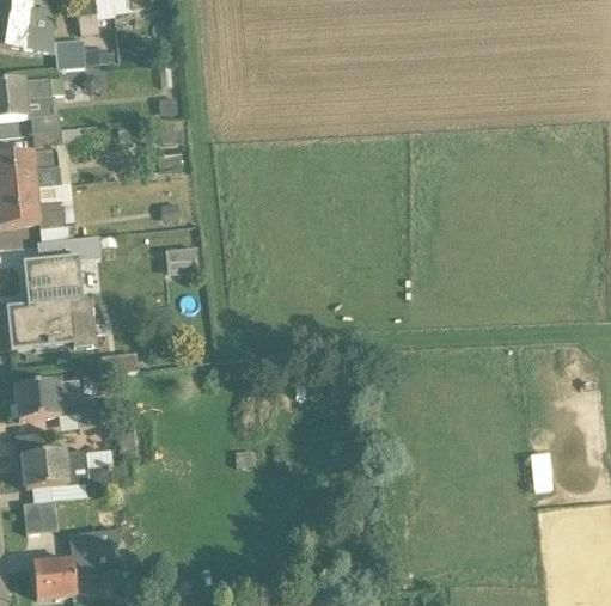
[(31,1),(25,0),(0,0),(0,43),(24,48),(24,47),(44,50),(44,49),(48,32),(43,31),(46,19),(40,18),(42,5),(31,2),(31,1)]
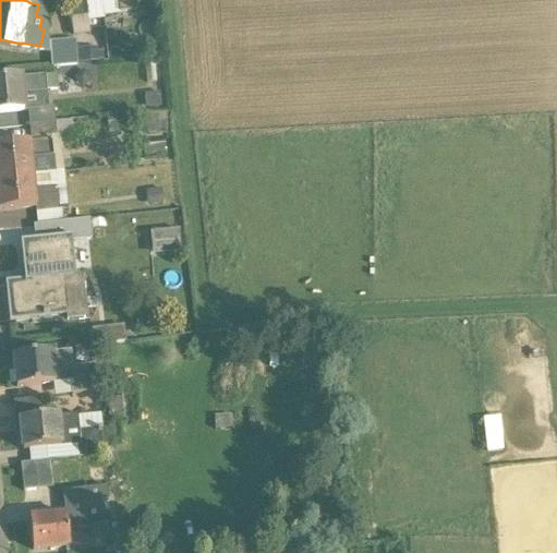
[(71,0),(73,14),(88,13),(86,0),(71,0)]
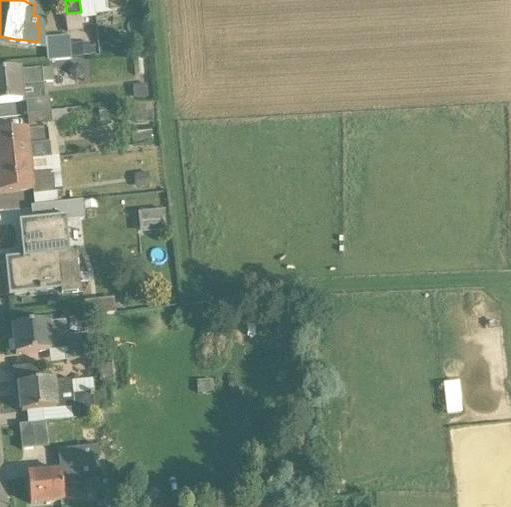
[(110,0),(111,8),(126,6),(125,0),(110,0)]
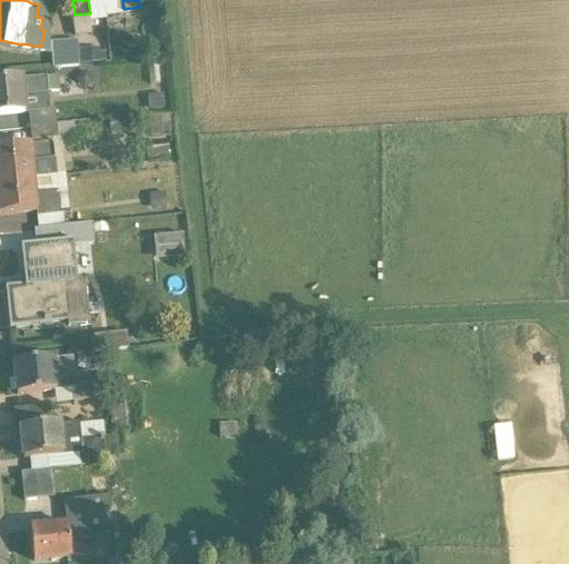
[(58,71),(47,72),(49,88),(59,87),(58,71)]
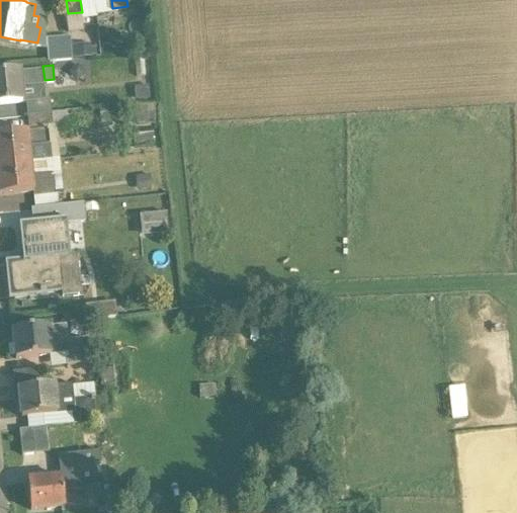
[(42,66),(19,68),(21,84),(45,81),(45,80),(42,66)]
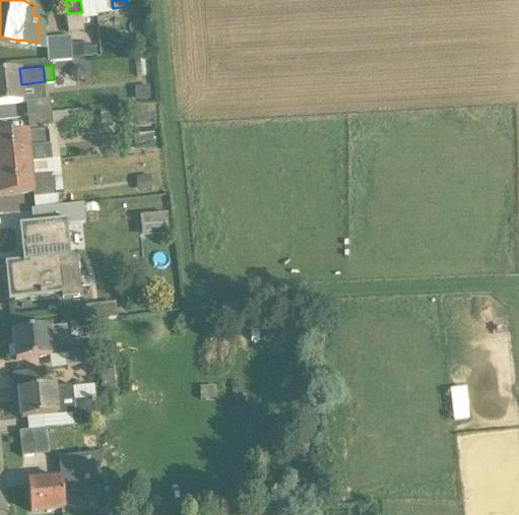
[(19,68),(0,70),(0,101),(22,99),(21,84),(19,68)]
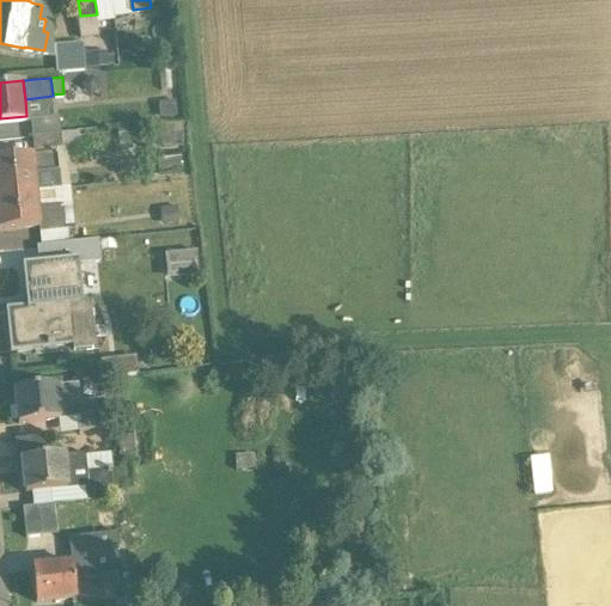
[(53,96),(25,99),(26,116),(31,116),(31,115),(54,114),(53,96)]
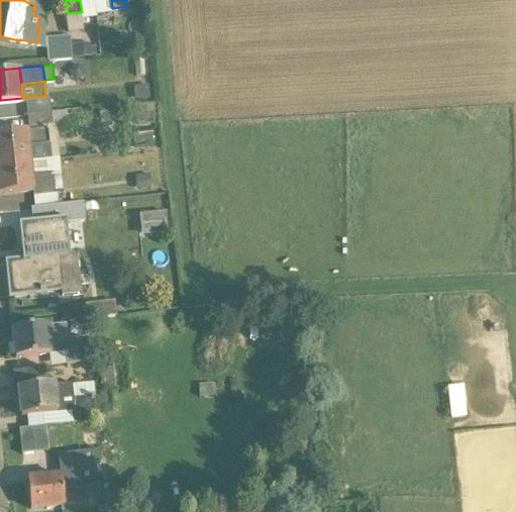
[(45,96),(26,97),(26,98),(27,111),(52,109),(50,95),(45,96)]
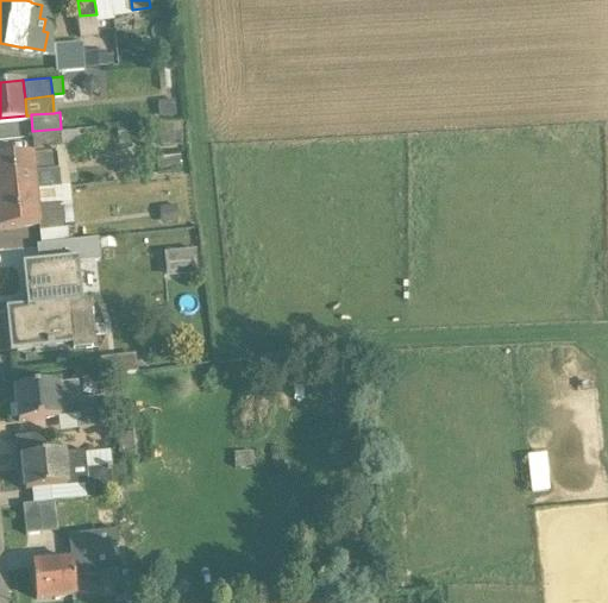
[(77,127),(61,129),(62,143),(79,142),(77,127)]
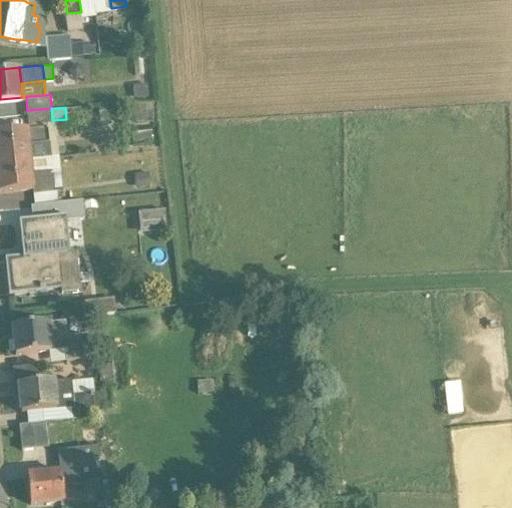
[(27,110),(27,111),(28,123),(52,120),(51,108),(27,110)]
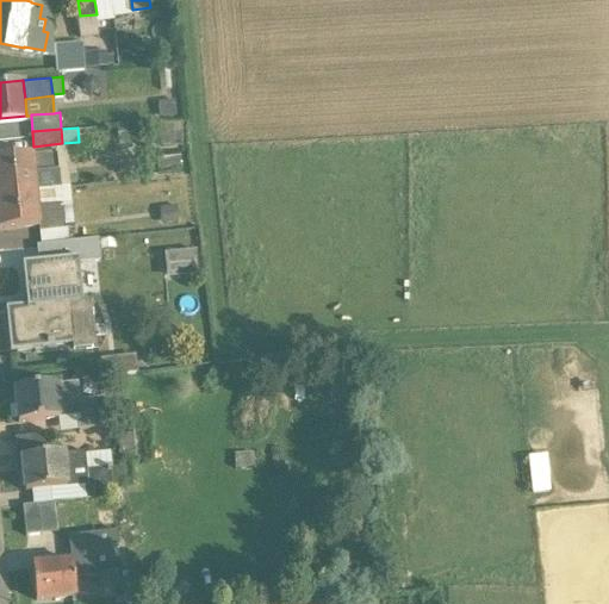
[(31,150),(0,154),(0,190),(36,186),(33,169),(58,166),(56,149),(31,151),(31,150)]
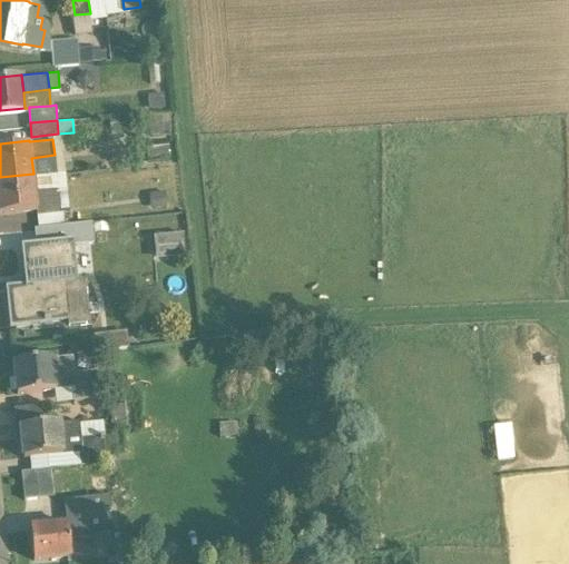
[(33,174),(0,177),(0,211),(37,208),(37,207),(60,205),(58,189),(35,191),(33,174)]
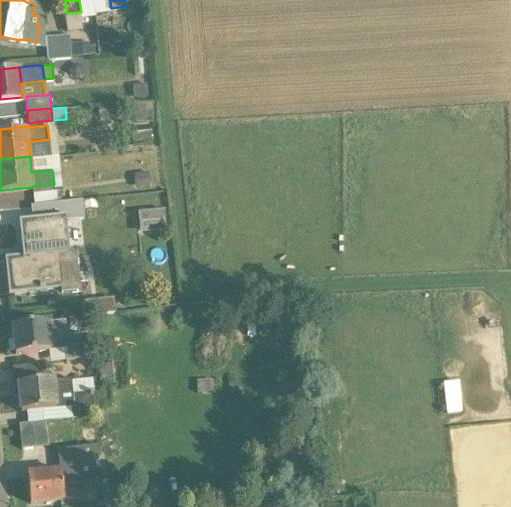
[(57,187),(33,190),(35,201),(58,199),(57,187)]
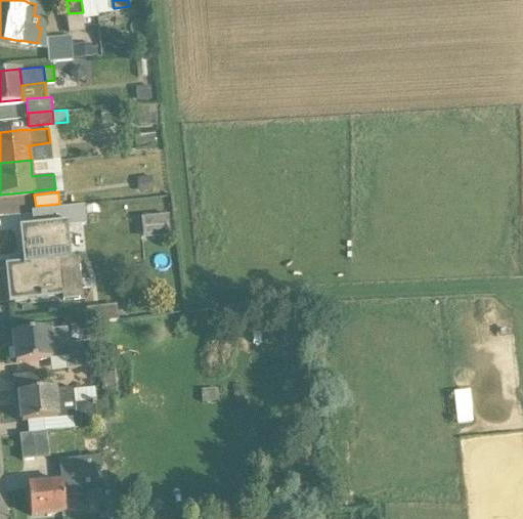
[(66,220),(23,224),(26,259),(7,261),(10,298),(63,292),(59,258),(70,256),(66,220)]
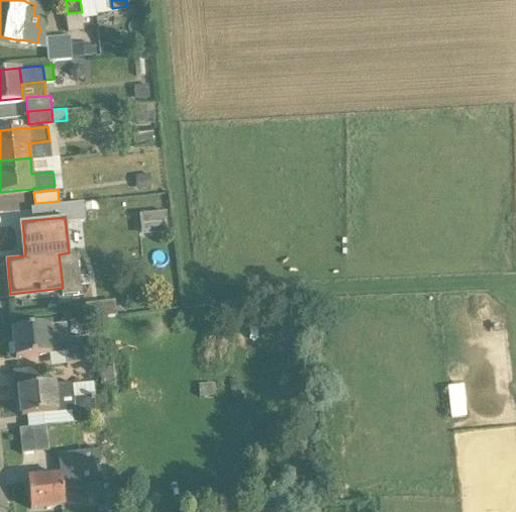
[(47,322),(13,325),(16,353),(66,348),(69,348),(68,335),(66,321),(47,322)]
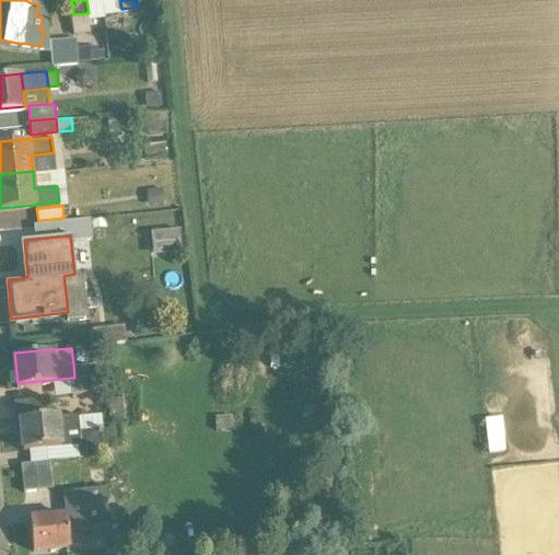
[(95,361),(73,363),(74,378),(96,376),(95,361)]
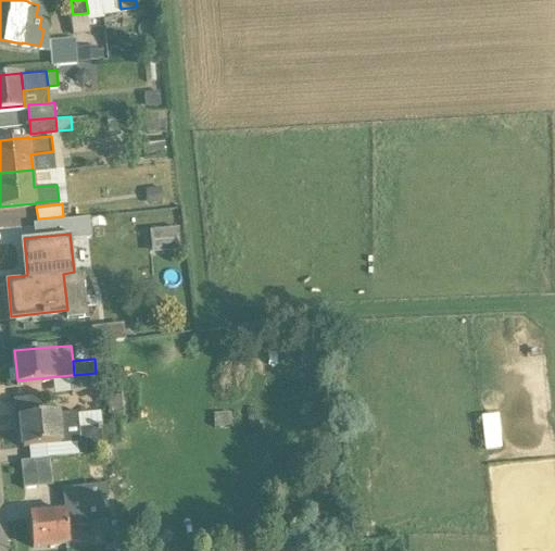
[(74,375),(71,375),(72,388),(98,386),(96,373),(74,375)]
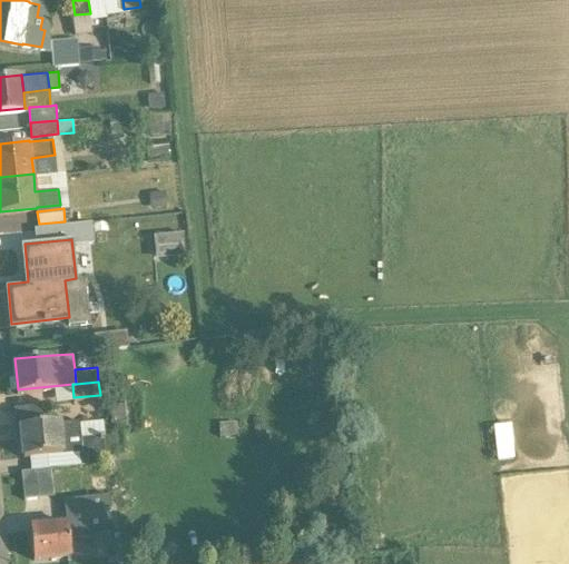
[(58,419),(20,423),(23,454),(77,449),(82,448),(81,434),(79,417),(58,419)]
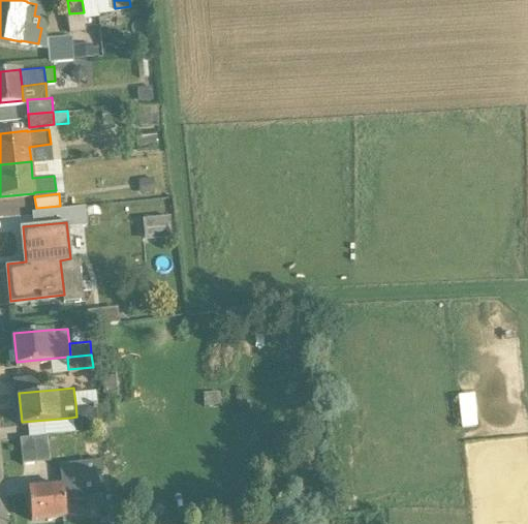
[(95,401),(75,403),(76,417),(97,414),(95,401)]
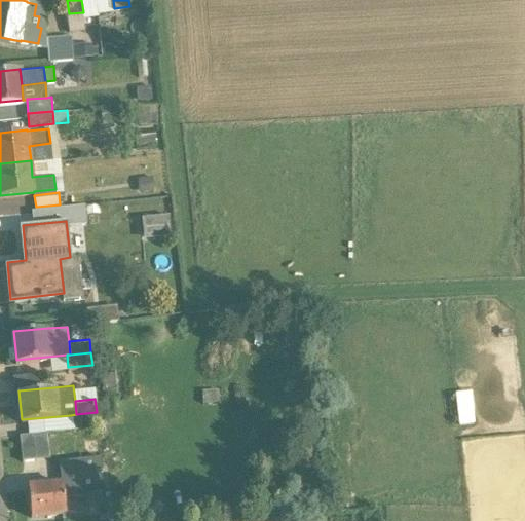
[(76,414),(71,415),(72,428),(74,426),(82,426),(99,424),(97,412),(76,414)]
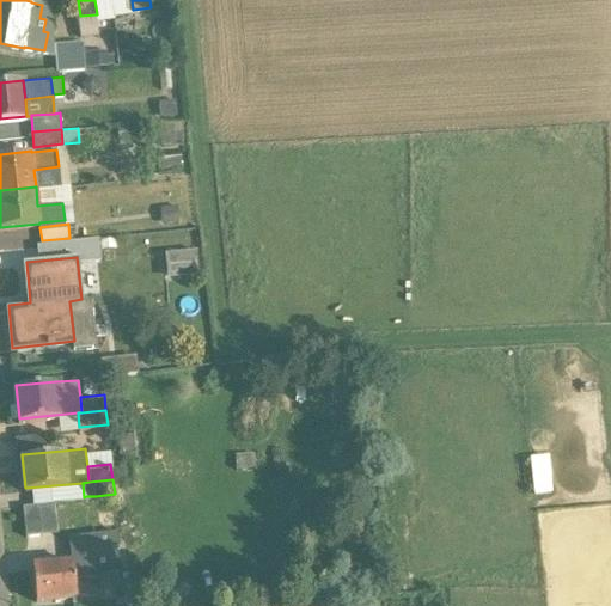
[(40,502),(23,503),(26,533),(42,532),(40,502)]
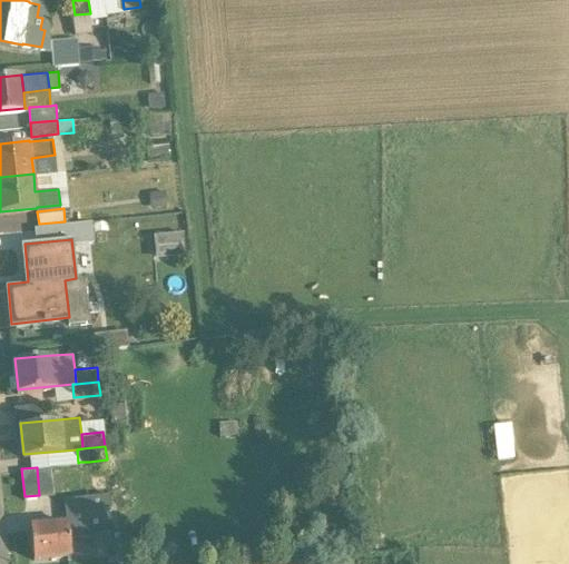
[(109,492),(64,496),(66,510),(86,507),(102,506),(111,505),(109,492)]
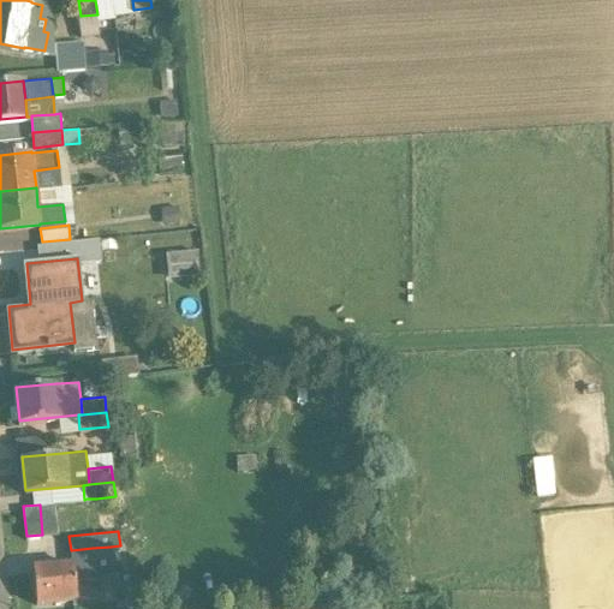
[(111,547),(93,548),(95,577),(114,574),(111,547)]
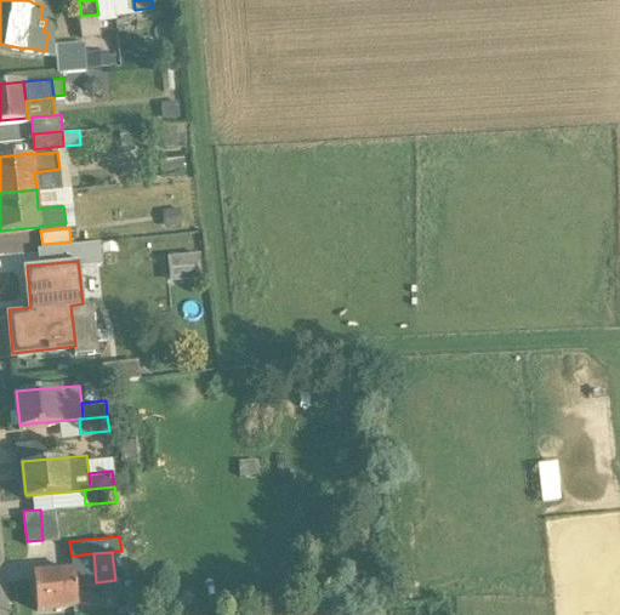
[(73,568),(34,571),(38,607),(78,602),(75,584),(96,582),(94,553),(72,556),(73,568)]
